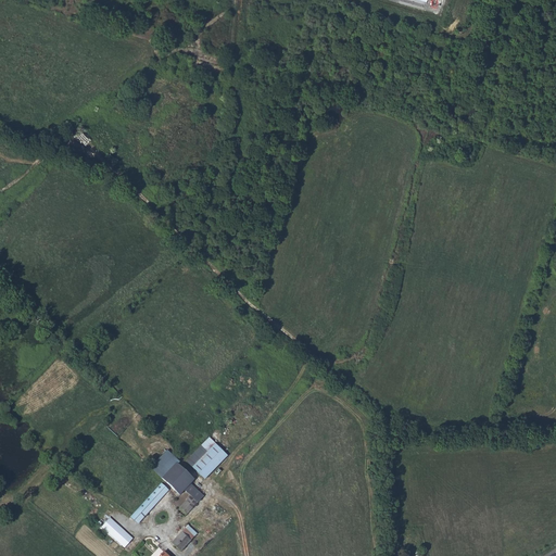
[(199,432),(209,426),(203,418),(193,425),(199,432)]
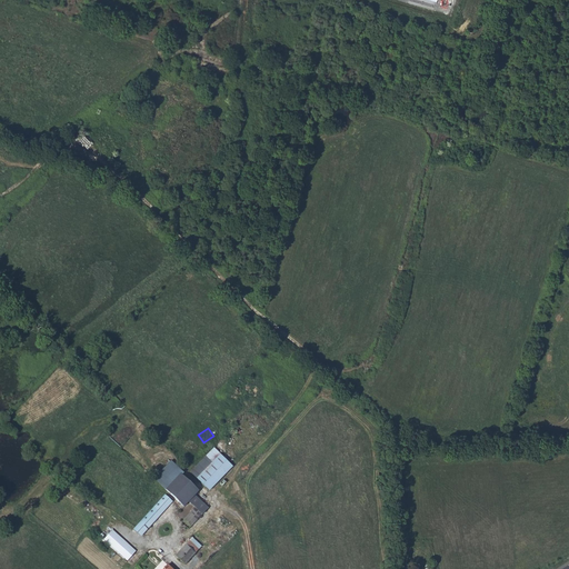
[(212,448),(209,451),(226,472),(231,466),(212,448)]
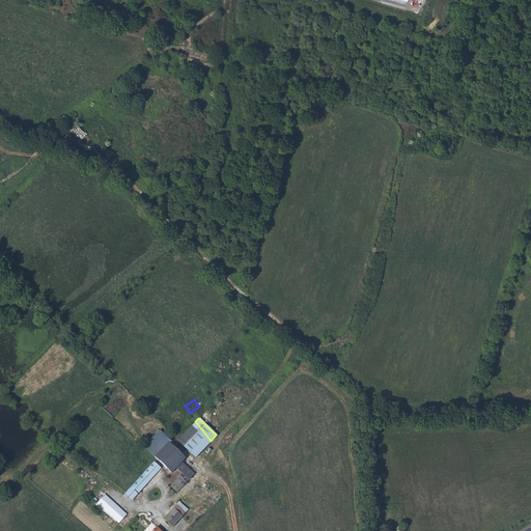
[(211,441),(195,421),(193,423),(177,440),(182,444),(195,456),(204,447),(211,441)]
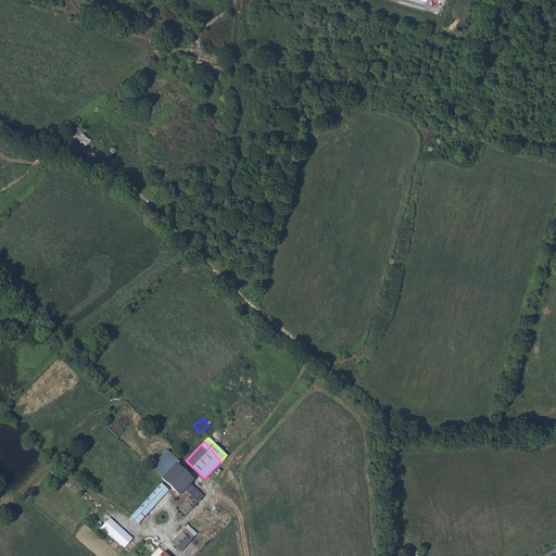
[(179,494),(184,490),(190,483),(193,480),(176,464),(178,462),(166,451),(150,467),(179,494)]
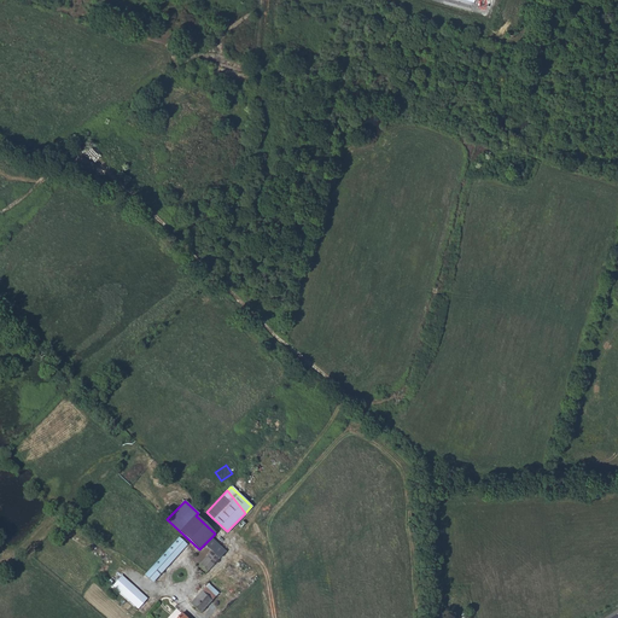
[(179,537),(145,576),(152,582),(186,544),(179,537)]
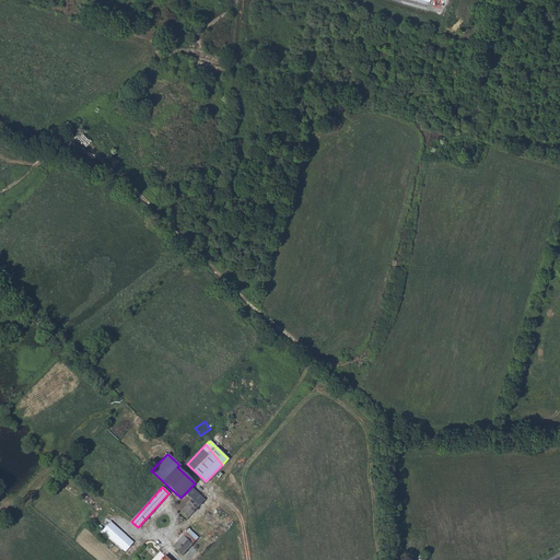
[(191,487),(185,493),(191,500),(193,501),(190,502),(193,504),(191,505),(190,504),(189,505),(194,511),(205,499),(191,487)]
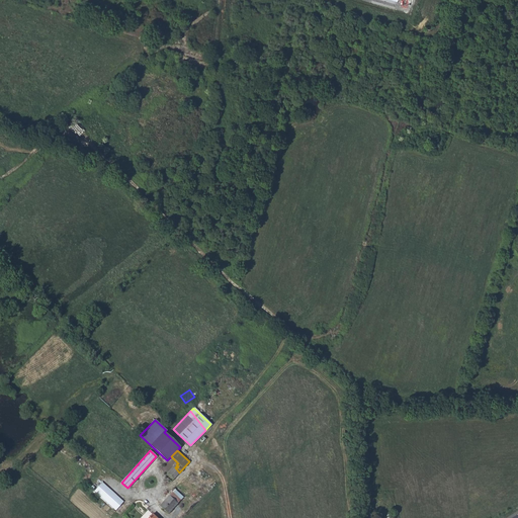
[(102,483),(94,491),(115,510),(123,501),(102,483)]
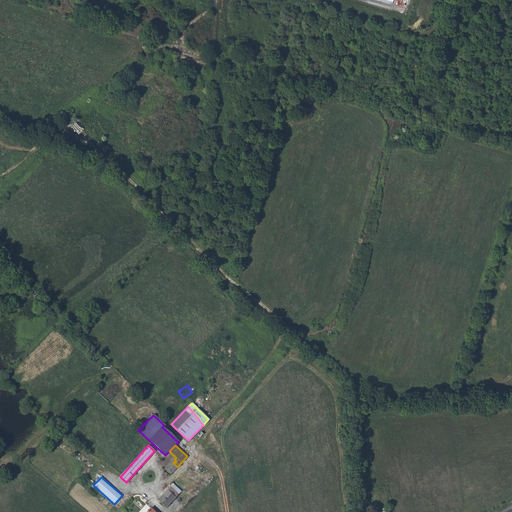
[(170,486),(167,489),(175,497),(179,494),(170,486)]
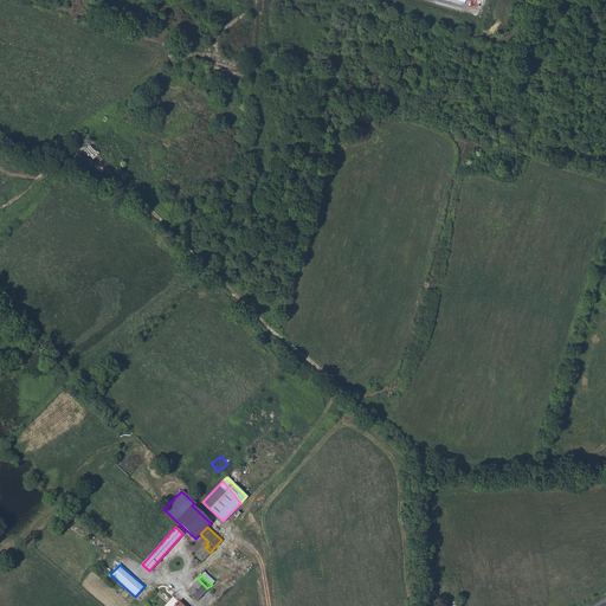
[(207,588),(198,579),(187,591),(197,600),(207,588)]
